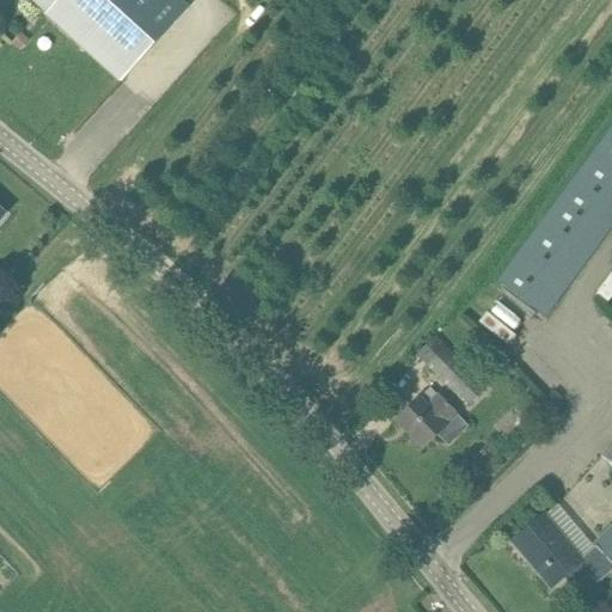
[(31,0),(44,11),(120,80),(154,42),(179,14),(187,6),(178,0),(31,0)]
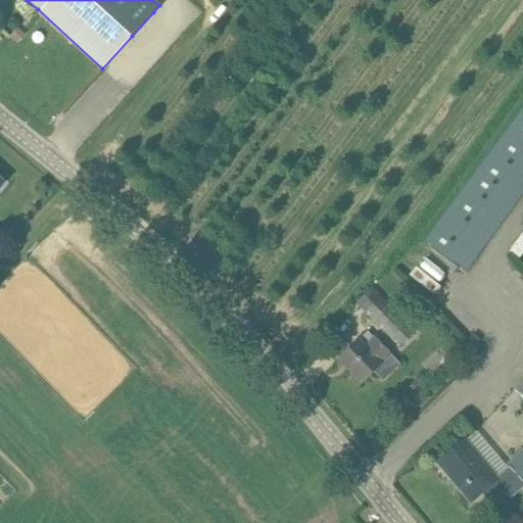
[(522,109),(426,242),(466,271),(522,192),(522,109)]
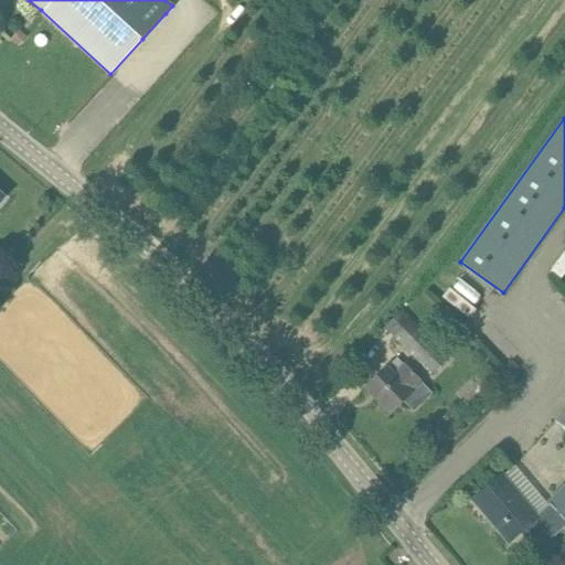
[(564,253),(551,273),(562,280),(564,275),(564,253)]
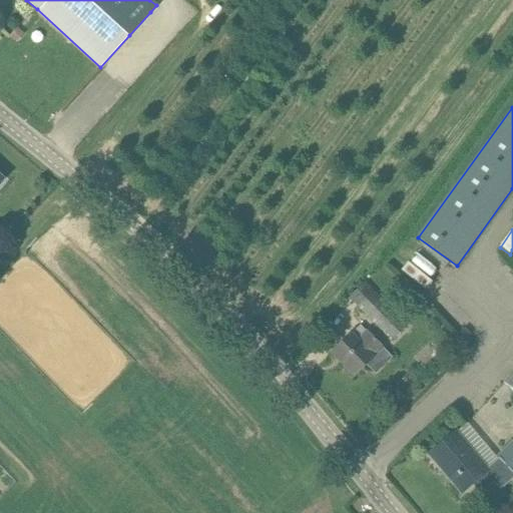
[(350,298),(392,342),(407,326),(366,283),(350,298)]
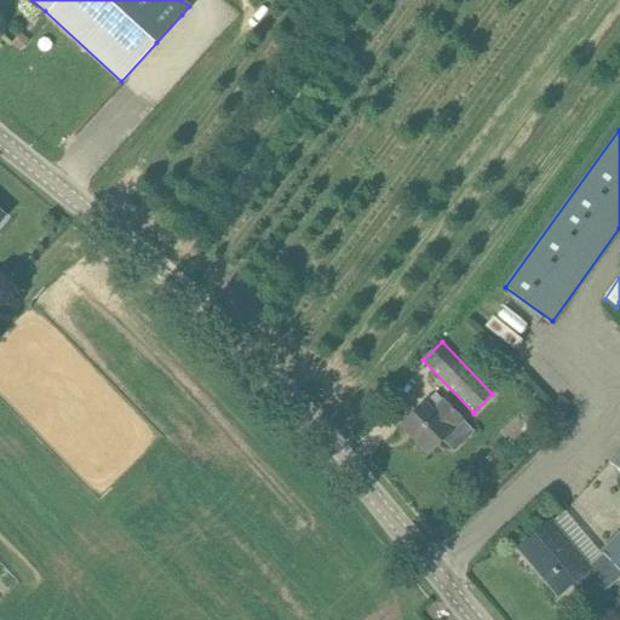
[(429,455),(447,438),(464,422),(443,401),(431,412),(424,405),(401,428),(429,455)]
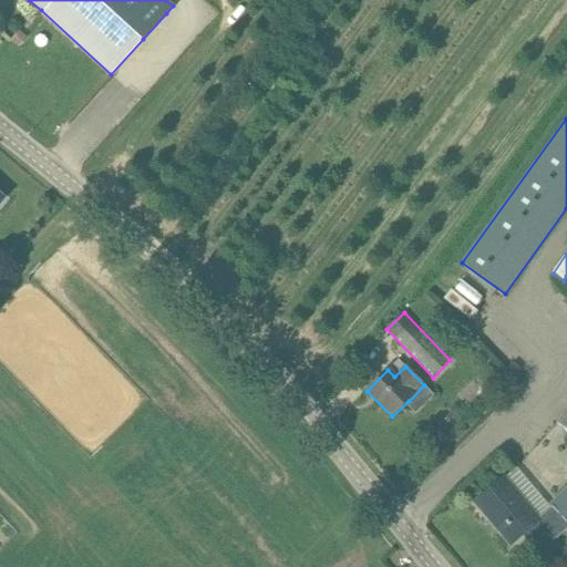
[(566,432),(566,412),(557,424),(566,432)]
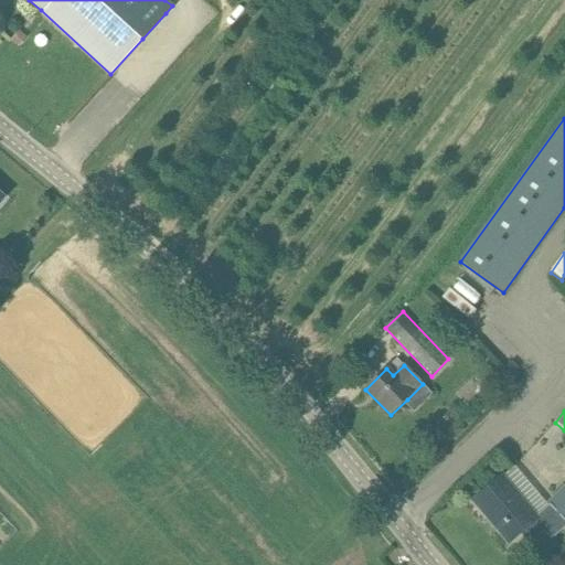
[(504,476),(475,501),(510,543),(520,534),(530,545),(544,532),(552,541),(564,528),(564,522),(547,504),(537,514),(504,476)]
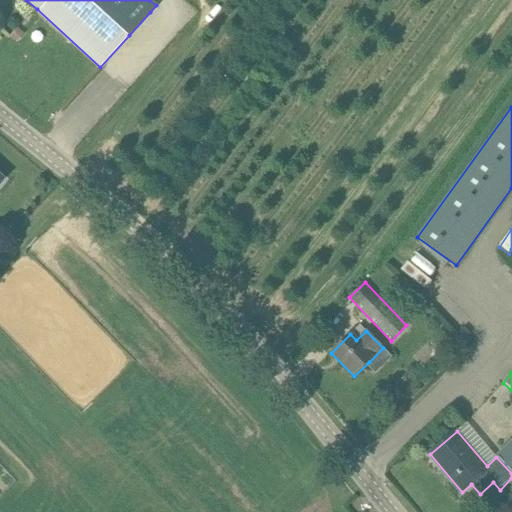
[(511,442),(496,457),(511,473),(511,442)]
